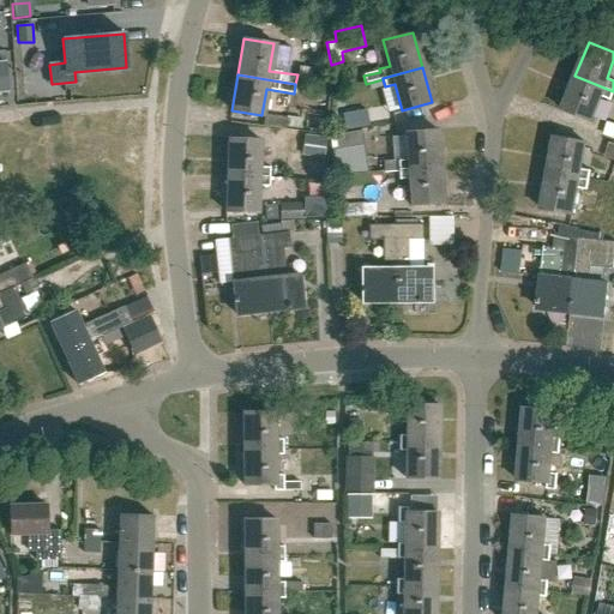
[(611,100),(613,91),(575,76),(561,109),(590,121),(600,96),(611,100)]
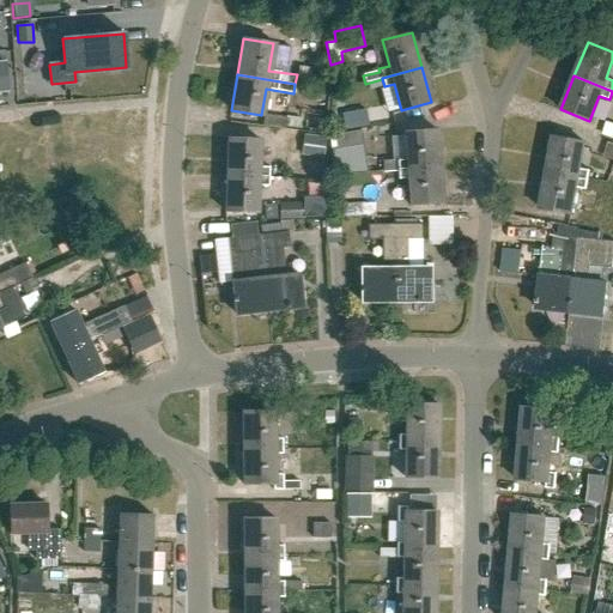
[(366,110),(343,115),(346,131),(370,126),(366,110)]
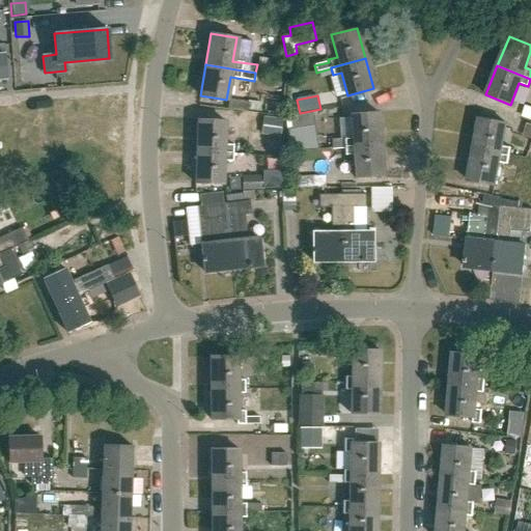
[(344,147),(380,144),(378,113),(351,114),(352,118),(341,118),(342,139),(331,140),(332,150),(344,149),(344,147)]
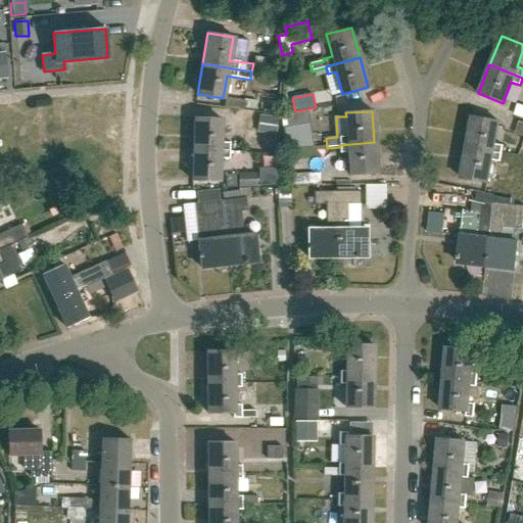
[(282,129),(287,128),(310,125),(307,112),(285,116),(281,117),(282,129)]
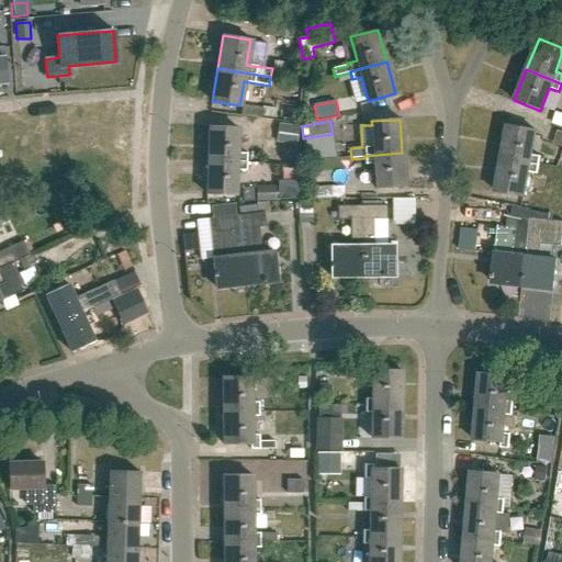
[(501,158),(538,165),(539,156),(530,155),(535,131),(507,125),(501,158)]
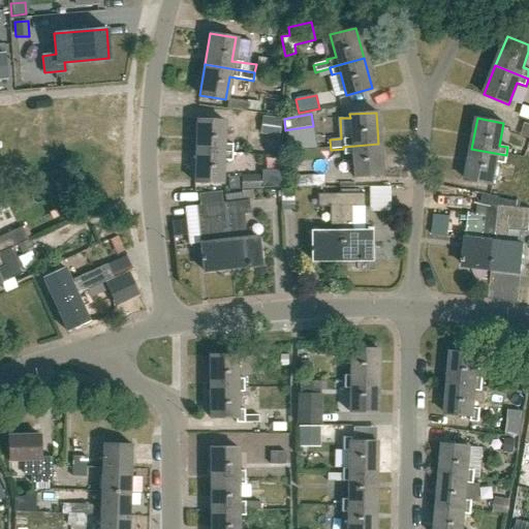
[(195,151),(231,152),(231,144),(222,144),(223,121),(197,120),(195,151)]
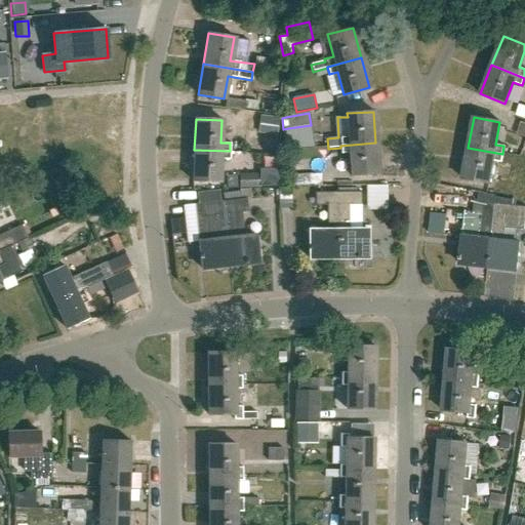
[(340,146),(340,148),(340,153),(350,153),(352,175),(377,173),(375,143),(340,146)]
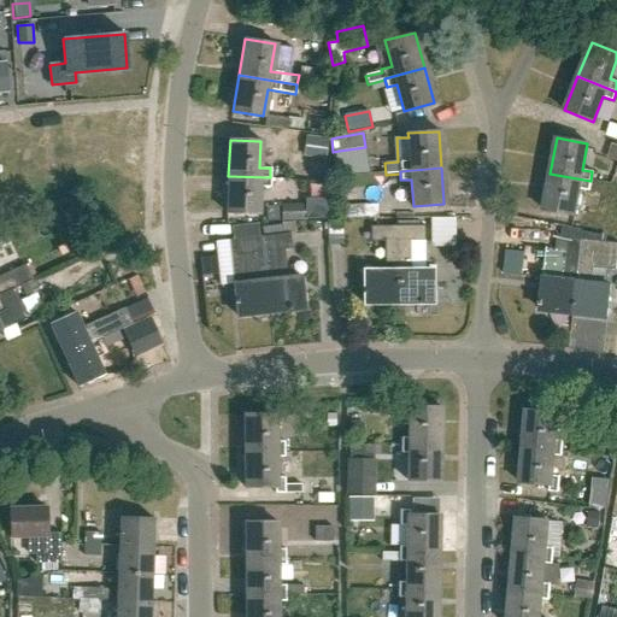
[(591,182),(591,181),(550,174),(544,210),(574,216),(579,188),(599,192),(601,183),(591,182)]
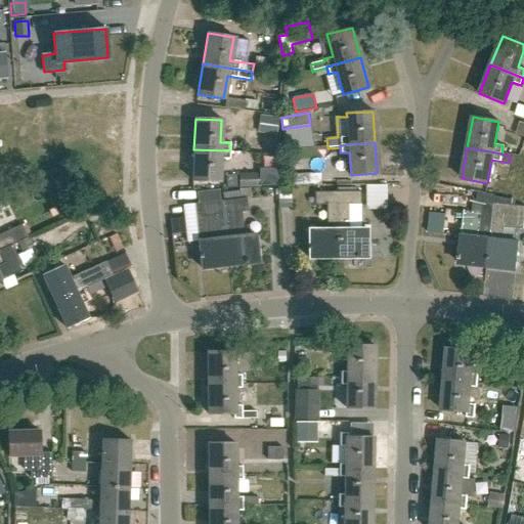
[(228,159),(229,150),(193,149),(192,180),(218,181),(219,159),(228,159)]
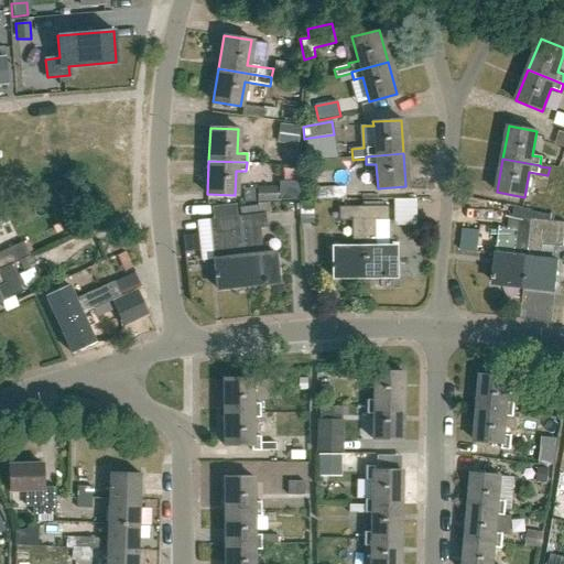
[(301,182),(279,182),(279,187),(279,194),(279,201),(302,199),(301,182)]
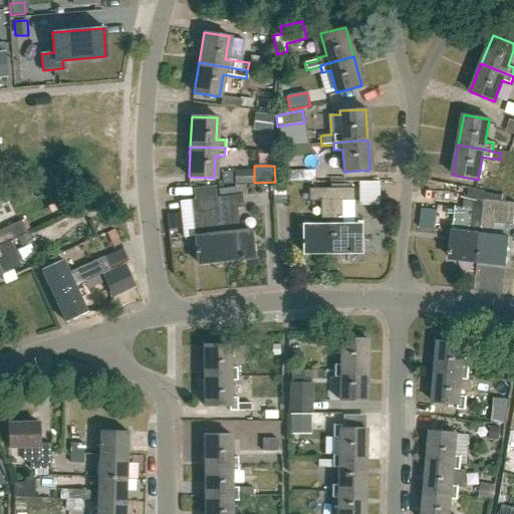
[(234,186),(245,185),(254,185),(254,183),(254,177),(254,171),(234,172),(234,186)]
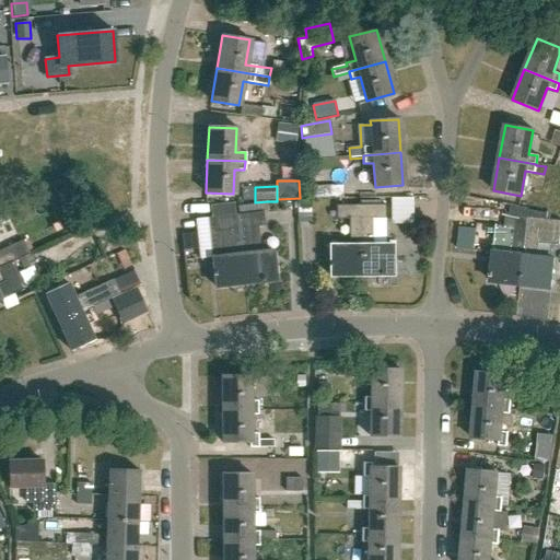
[(342,186),(308,187),(310,199),(343,198),(342,186)]
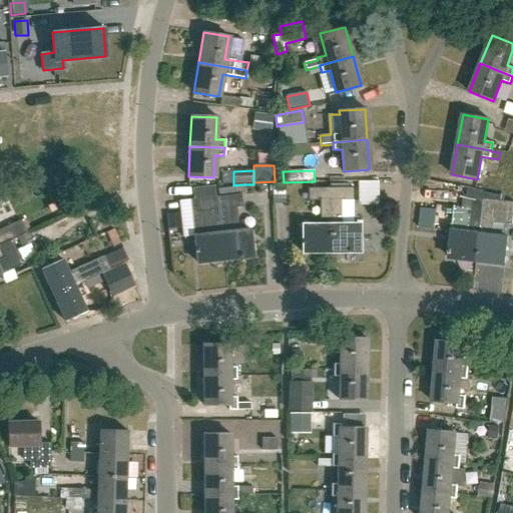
[(302,252),(331,252),(330,187),(307,187),(307,200),(319,200),(319,224),(302,225),(302,240),(300,240),(300,243),(302,243),(302,252)]
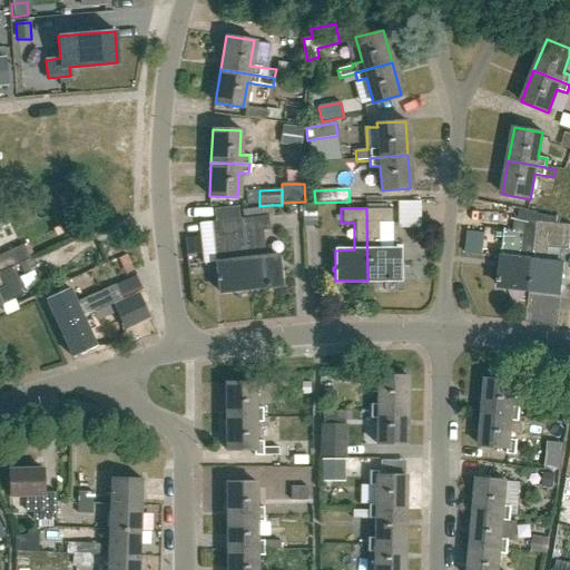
[(366,208),(367,281),(399,279),(399,249),(379,249),(379,222),(392,222),(391,208),(366,208)]
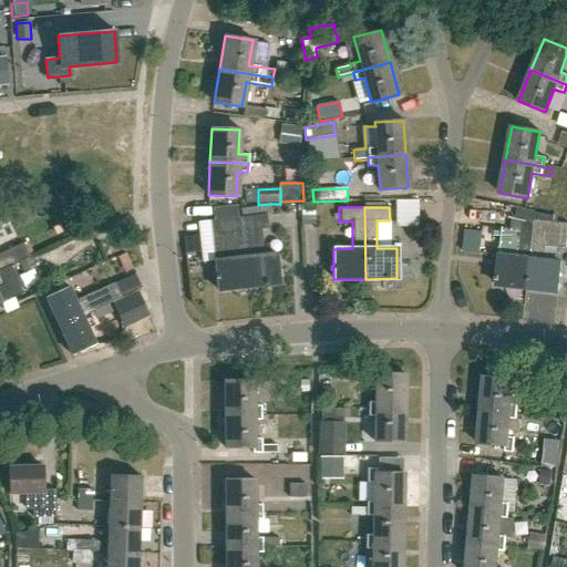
[(203,213),(191,214),(193,255),(206,255),(203,213)]
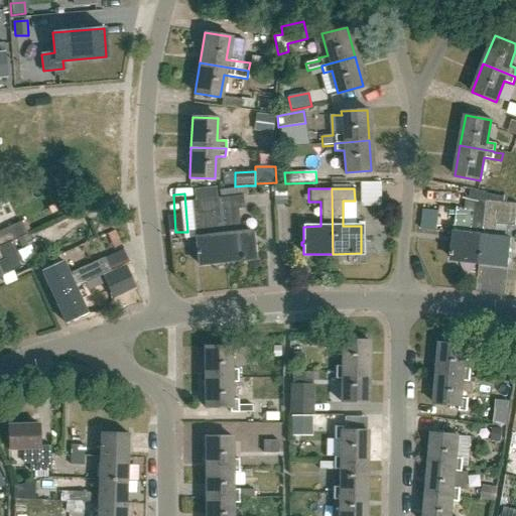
[(254,257),(251,231),(236,233),(234,210),(244,209),(242,197),(219,199),(226,261),(254,257)]
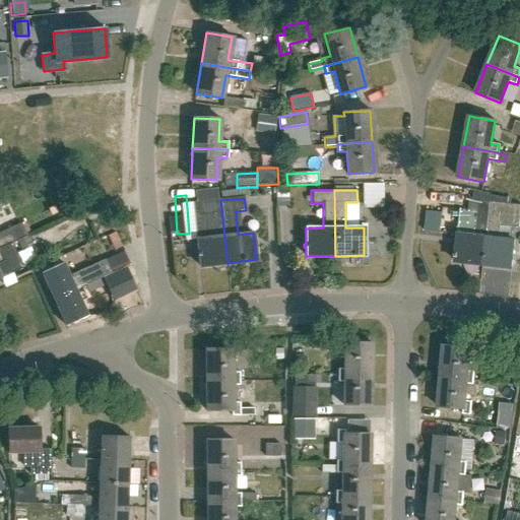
[(483,264),(490,201),(469,199),(468,211),(477,212),(474,236),(457,234),(455,254),(454,254),(453,257),(455,257),(454,261),(483,264)]
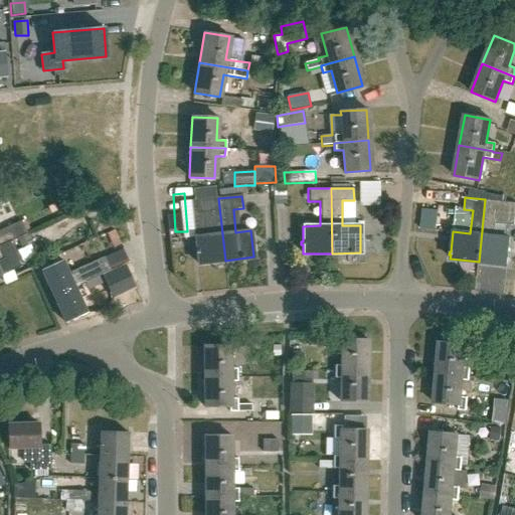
[(197,264),(225,261),(218,198),(194,201),(196,213),(200,213),(203,235),(194,236),(195,250),(194,250),(194,254),(196,253),(197,264)]
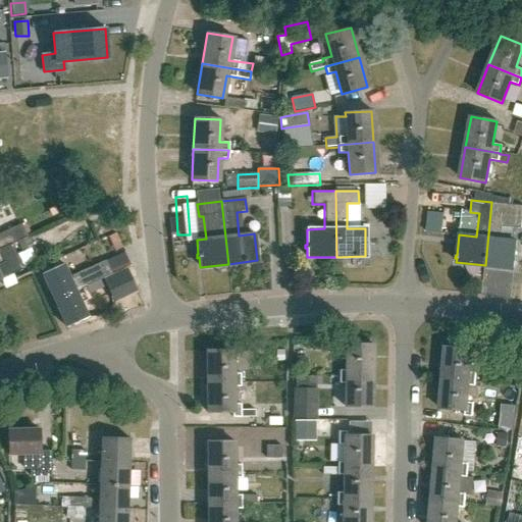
[(485,265),(513,268),(516,242),(513,241),(514,228),(521,228),(521,218),(521,205),(491,202),(485,265)]
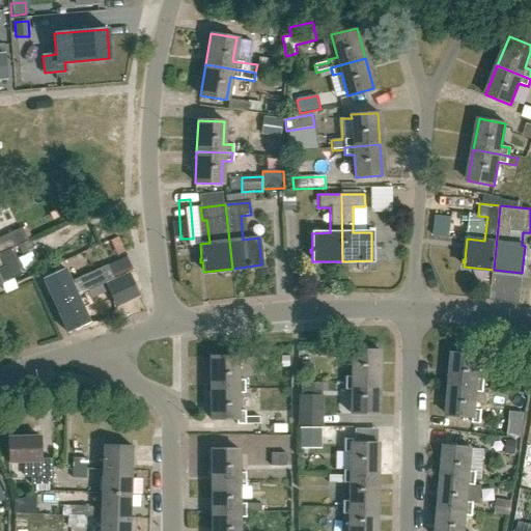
[(0,253),(12,248),(27,241),(21,228),(0,238),(0,253)]
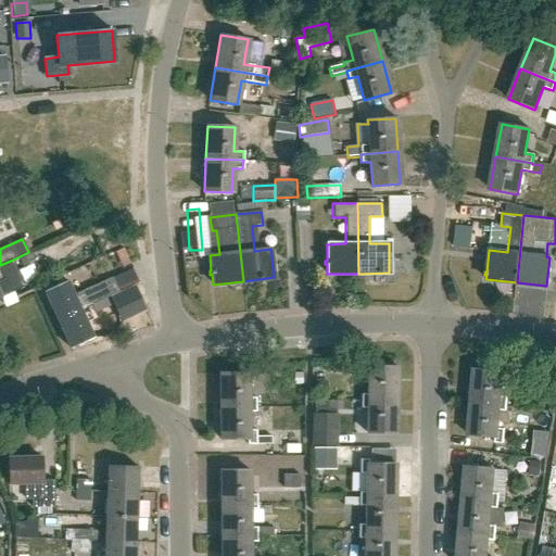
[(13,260),(0,265),(0,300),(1,300),(0,295),(0,281),(4,280),(2,275),(17,267),(13,260)]
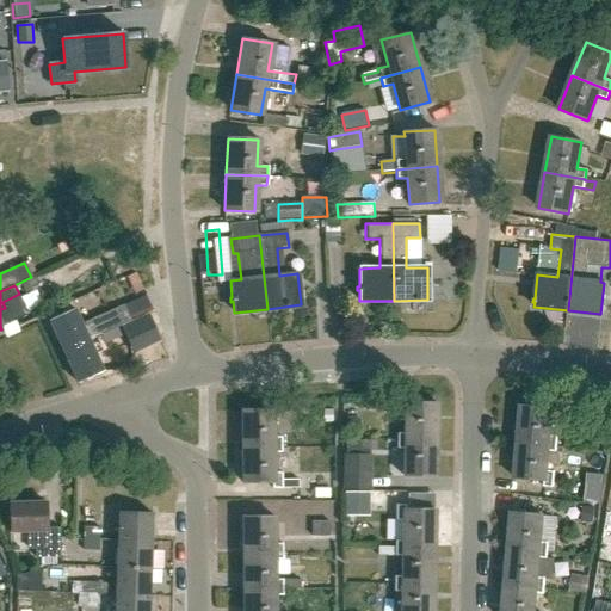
[(116,328),(119,327),(128,322),(122,308),(81,327),(73,310),(48,322),(62,353),(116,328)]
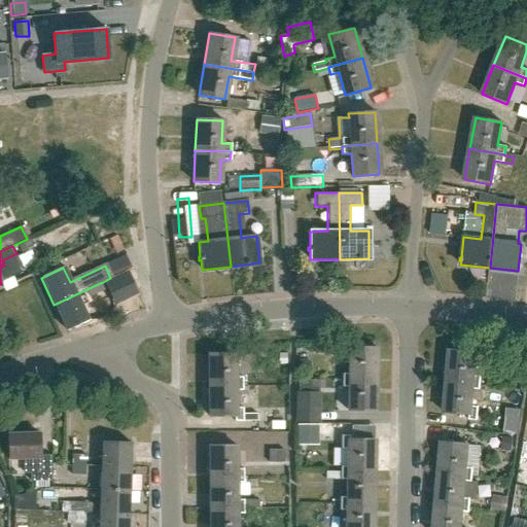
[(103,282),(114,306),(139,294),(128,271),(110,278),(103,282)]
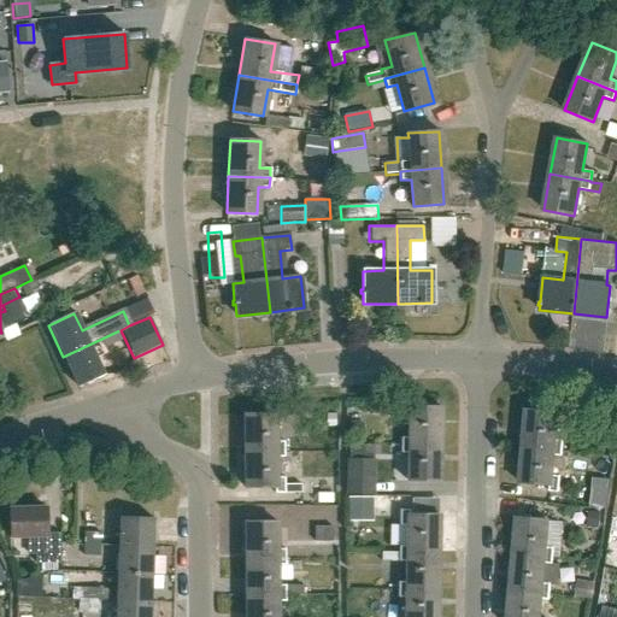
[(117,331),(63,357),(77,388),(103,376),(95,359),(106,354),(104,348),(121,341),(117,331)]
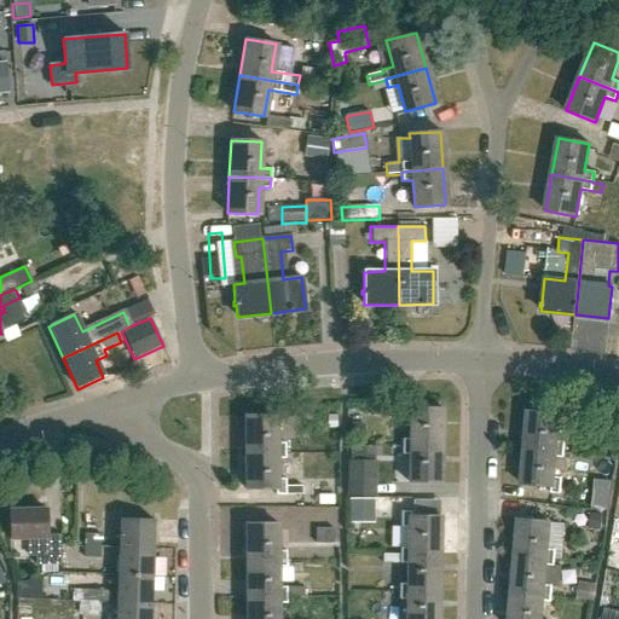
[(410,445),(441,446),(441,409),(411,409),(412,403),(403,403),(403,408),(403,418),(411,418),(411,439),(410,445)]
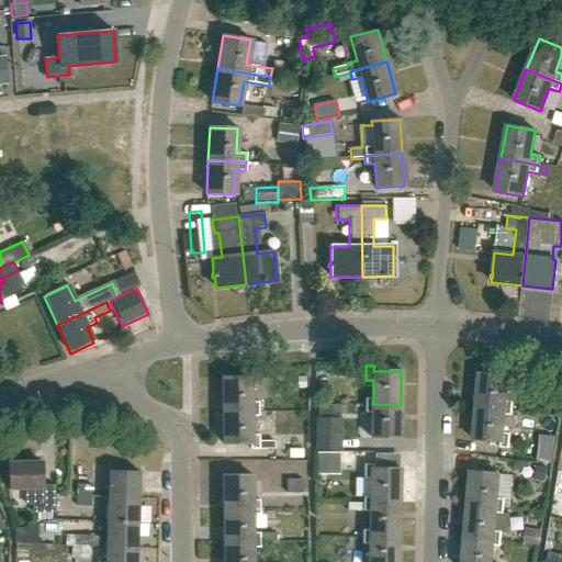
[(504,409),(504,414),(510,415),(512,401),(505,400),(507,375),(494,374),(479,373),(476,406),(504,409)]
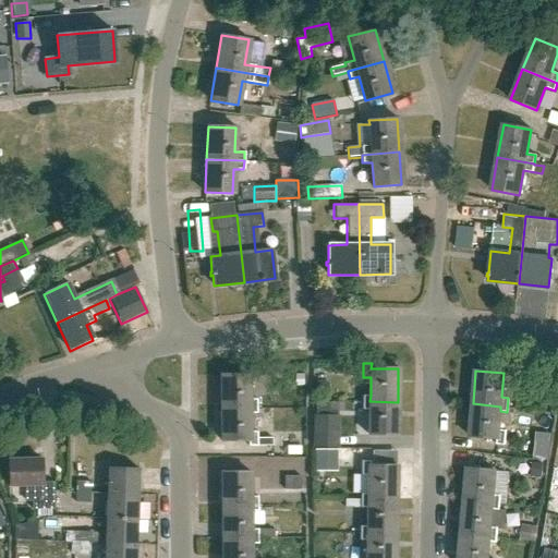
[(249,407),(249,412),(256,412),(256,398),(249,398),(249,374),(220,374),(221,408),(249,407)]
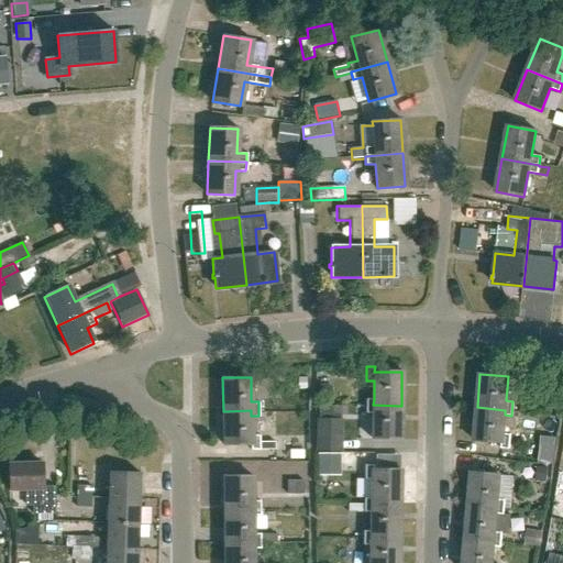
[(373,405),(374,399),(366,399),(366,414),(373,414),(372,439),(400,439),(401,406),(373,405)]
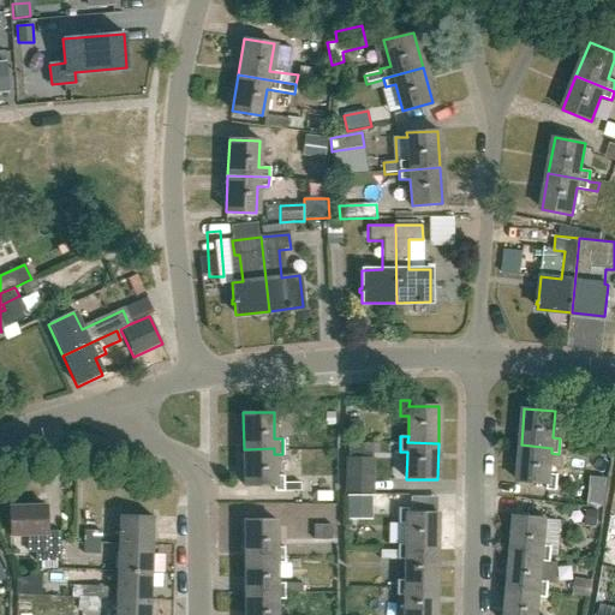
[(549,473),(551,453),(551,448),(521,445),(518,482),(547,484),(547,489),(556,490),(557,475),(549,473)]
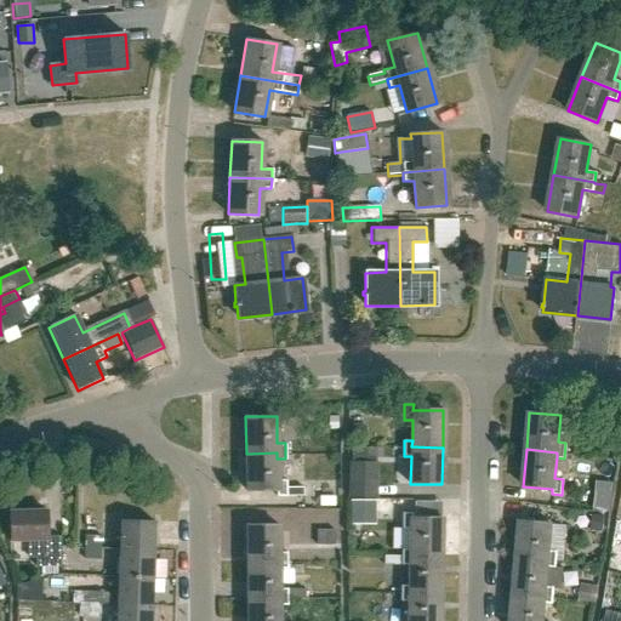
[(277,479),(277,459),(277,453),(246,454),(246,490),(275,490),(275,495),(285,495),(302,495),(302,485),(285,486),(285,479),(277,479)]
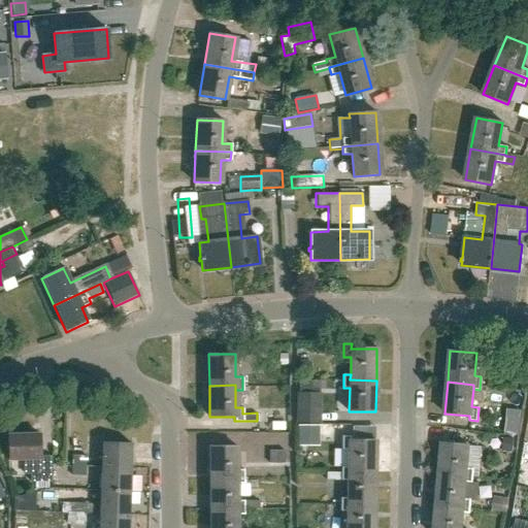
[(298,423),(319,423),(320,394),(299,394),(298,423)]
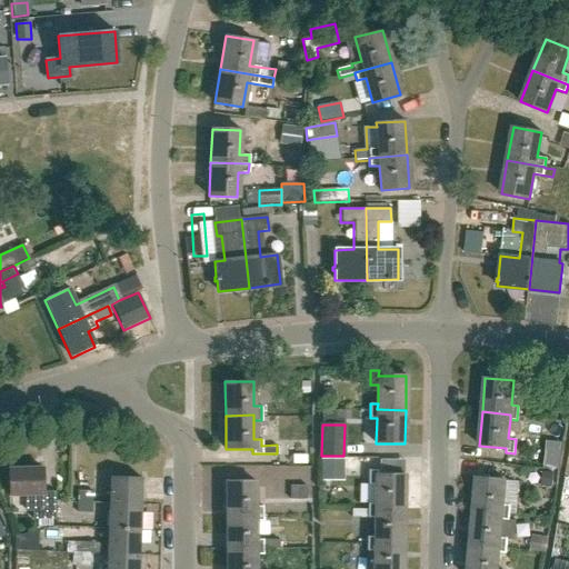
[(321,480),(330,480),(330,471),(343,471),(345,458),(322,458),(321,480)]
